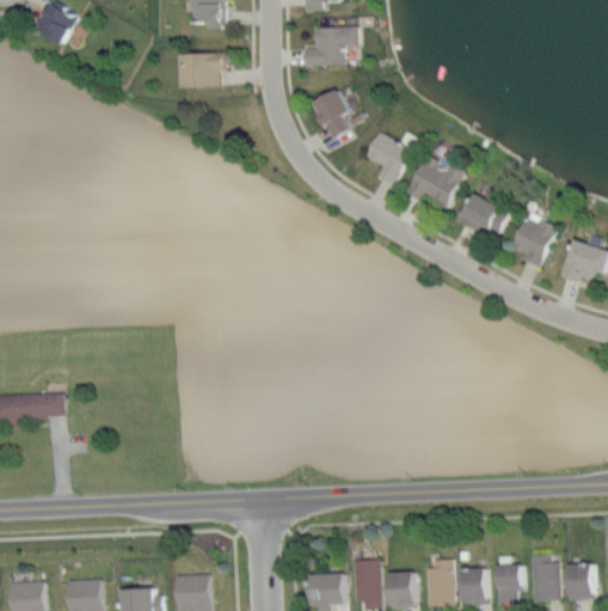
[(81,18),(53,0),(36,28),(65,44),(81,18)]
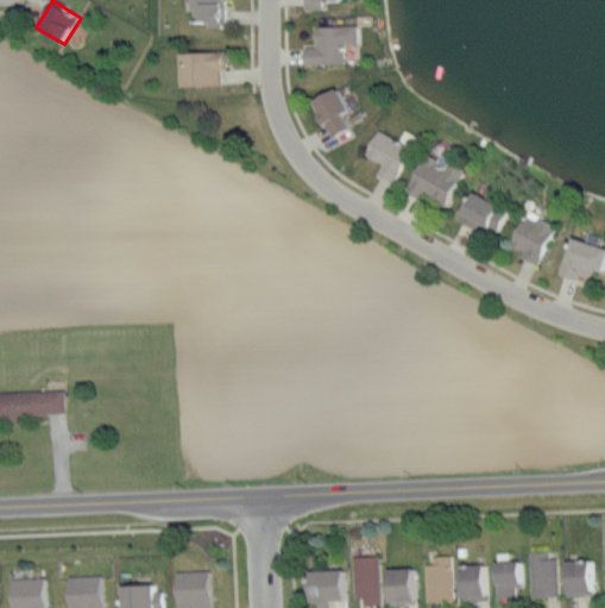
[(191,0),(191,23),(225,24),(226,0),(191,0)]
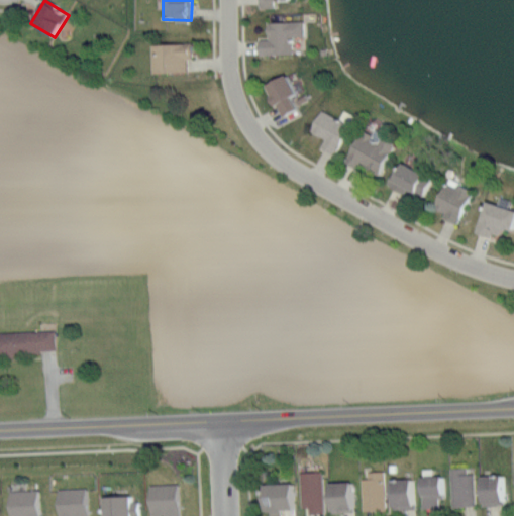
[(293,0),(259,0),(259,9),(275,10),(276,4),(294,4),(293,0)]
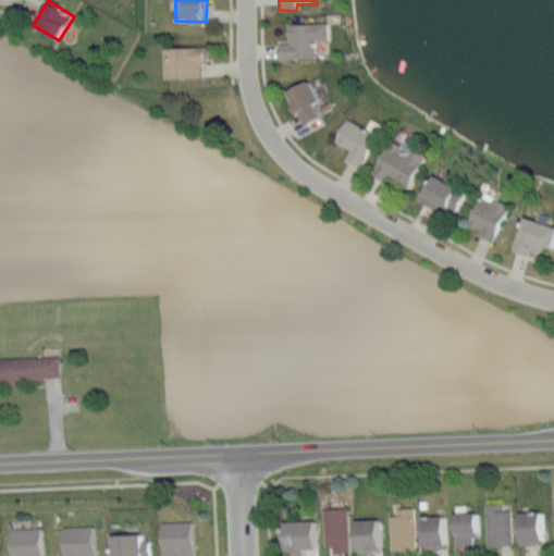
[(288,26),(288,44),(279,44),(280,61),(314,60),(314,41),(327,41),(327,25),(288,26)]
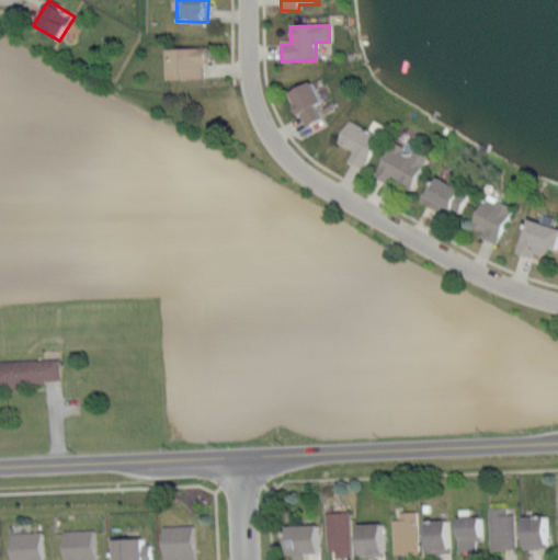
[(164,81),(202,80),(202,65),(208,65),(207,48),(163,50),(164,81)]
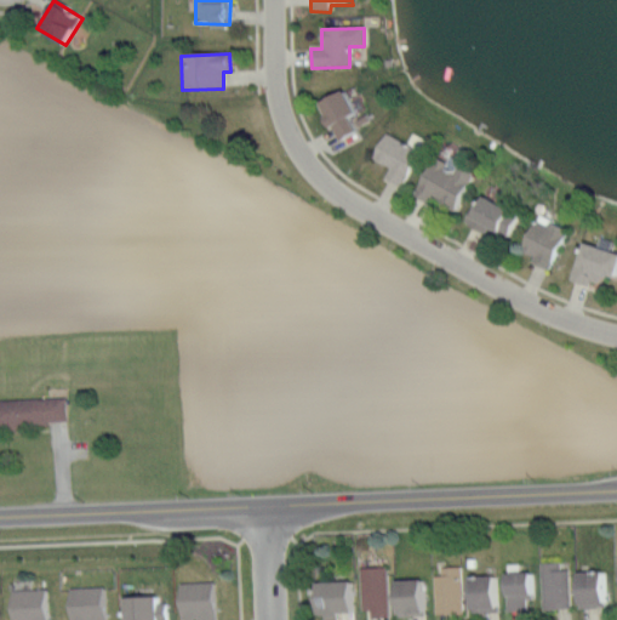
[(359,118),(349,92),(323,102),(337,143),(360,135),(354,119),(359,118)]
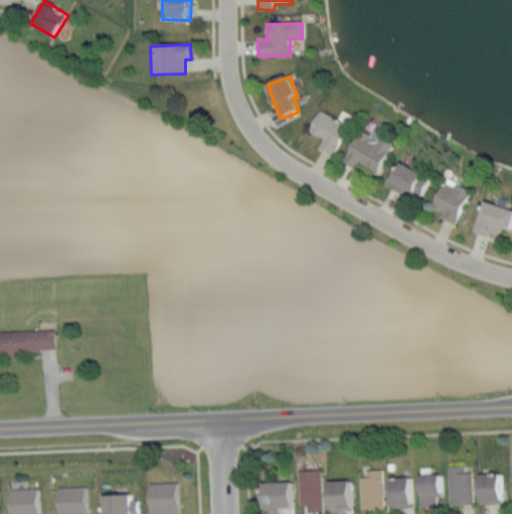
[(309,132),(324,139),(320,149),(336,156),(349,126),(317,112),(309,132)]
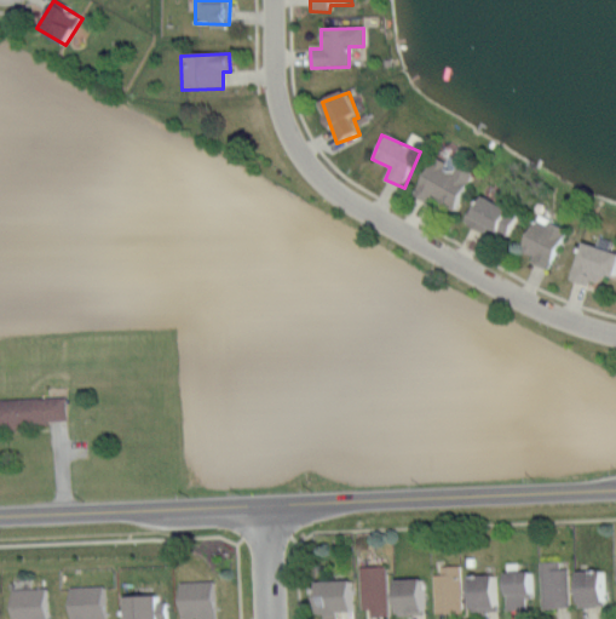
[(477,173),(450,160),(447,168),(436,164),(429,176),(424,173),(413,195),(431,204),(433,199),(458,211),(477,173)]
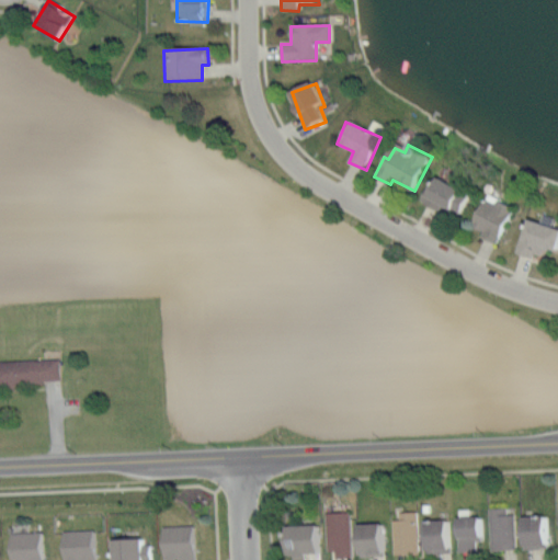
[(458,218),(470,193),(433,175),(421,201),(458,218)]
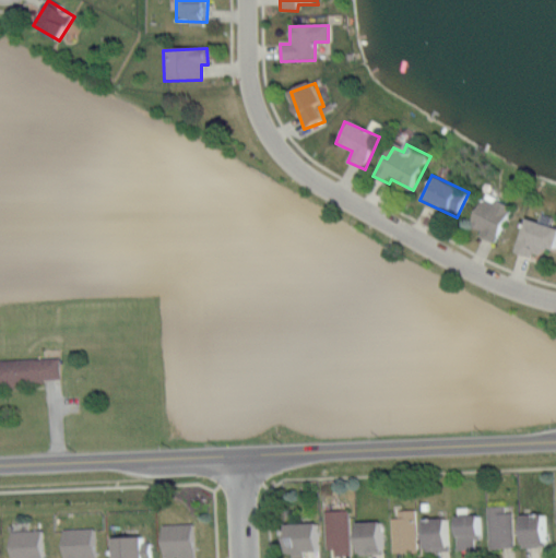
[(472,227),(480,230),(477,236),(497,244),(511,206),(484,196),(472,227)]
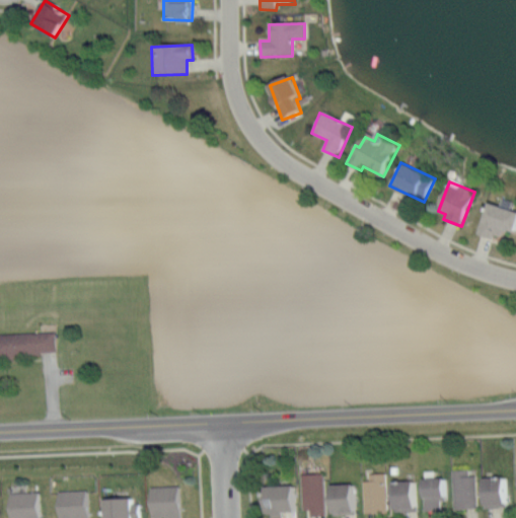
[(515,232),(515,211),(493,206),(489,222),(480,220),(476,234),(501,240),(503,230),(515,232)]
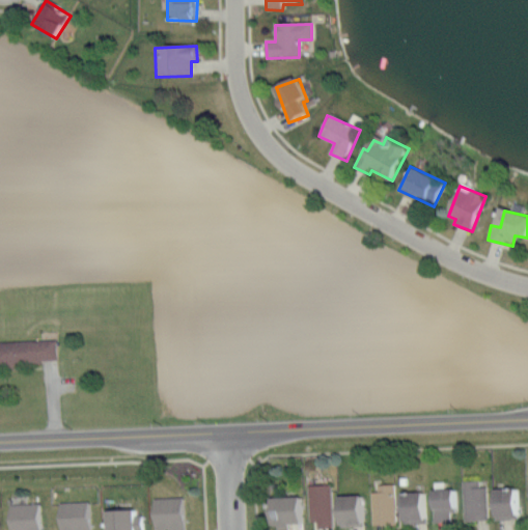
[(0,340),(58,339),(58,360),(39,360),(40,368),(0,368),(0,340)]
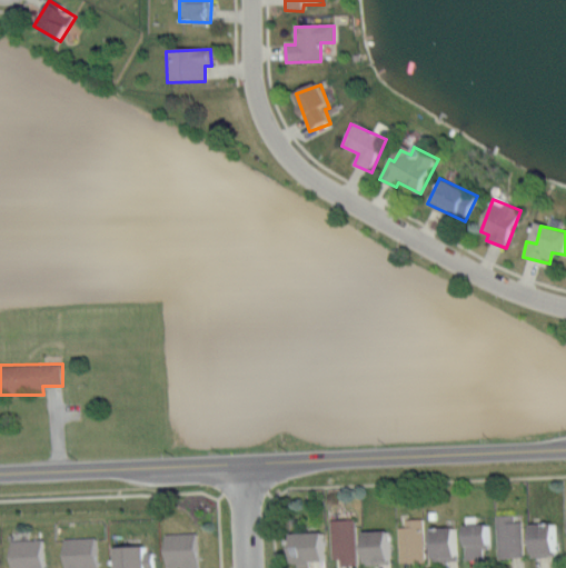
[(490,512),(492,557),(518,556),(516,520),(508,520),(508,511),(490,512)]
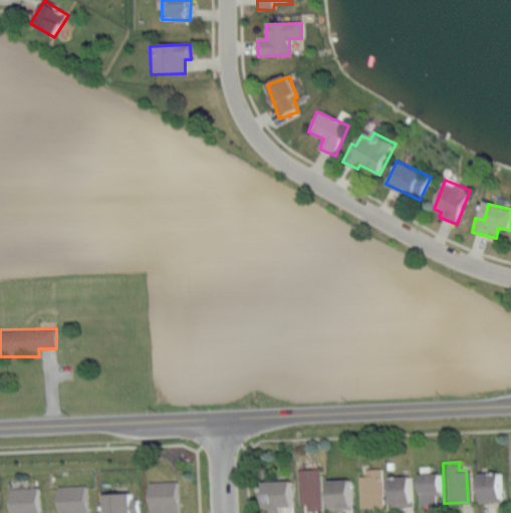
[(292,468),(294,503),(301,502),(302,509),(317,509),(315,467),(292,468)]
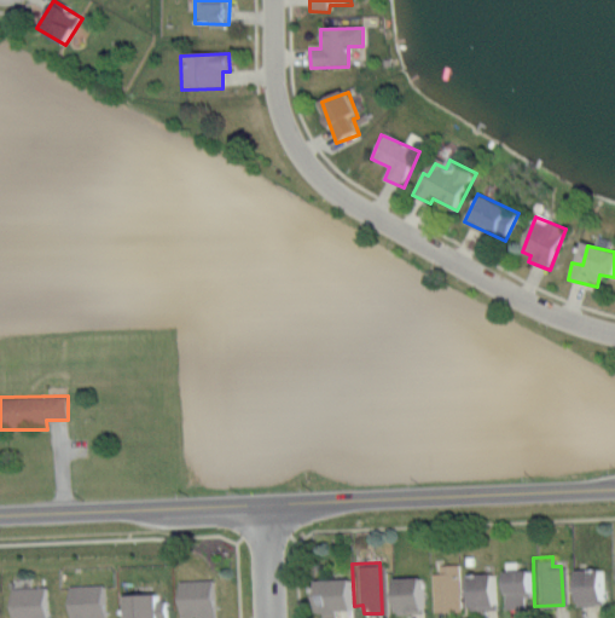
[(425,572),(427,611),(457,610),(454,562),(435,562),(436,571),(425,572)]
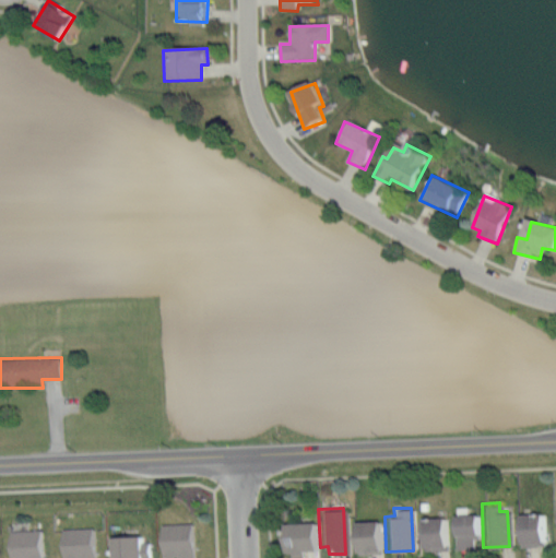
[(451,513),(452,547),(469,546),(469,537),(475,537),(474,512),(451,513)]
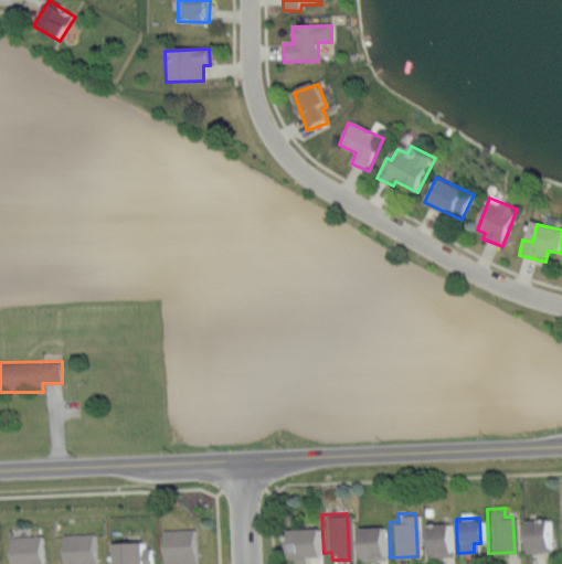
[(522,518),(523,551),(545,551),(544,518),(522,518)]
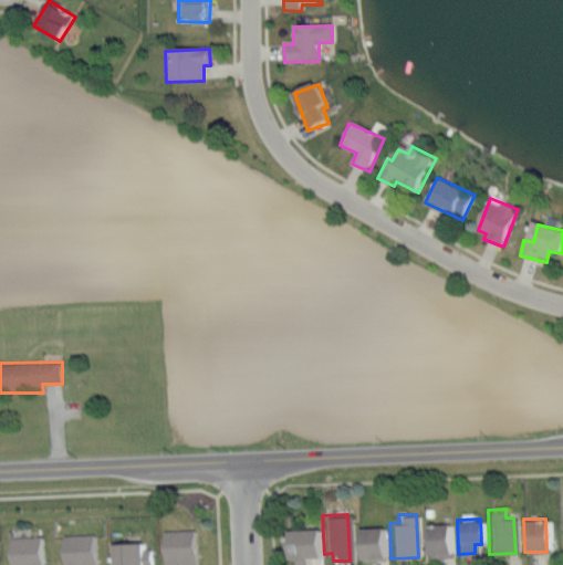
[(423,523),(424,556),(449,555),(448,522),(423,523)]
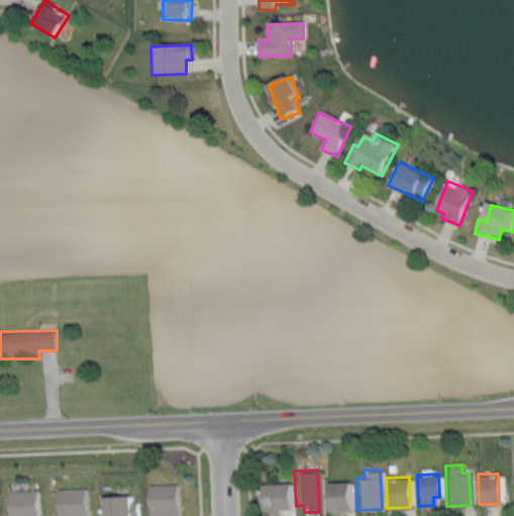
[(324,482),(326,512),(348,511),(347,480),(324,482)]
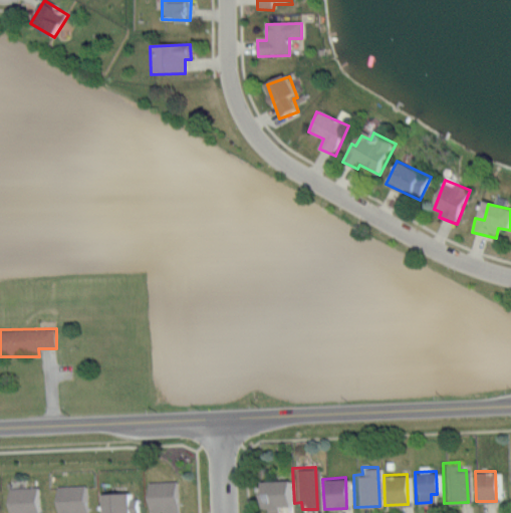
[(257,480),(258,506),(288,505),(286,478),(257,480)]
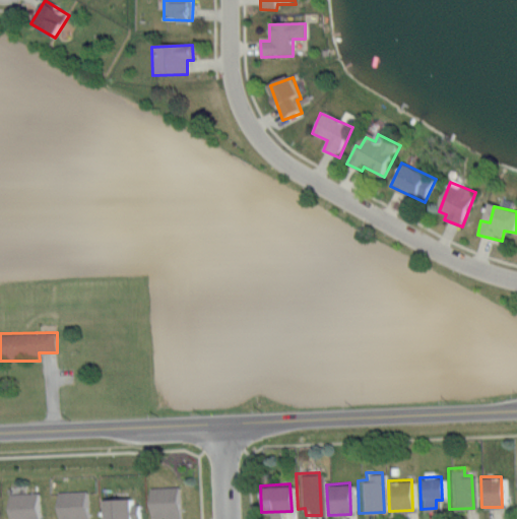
[(146,487),(147,518),(177,518),(176,485),(146,487)]
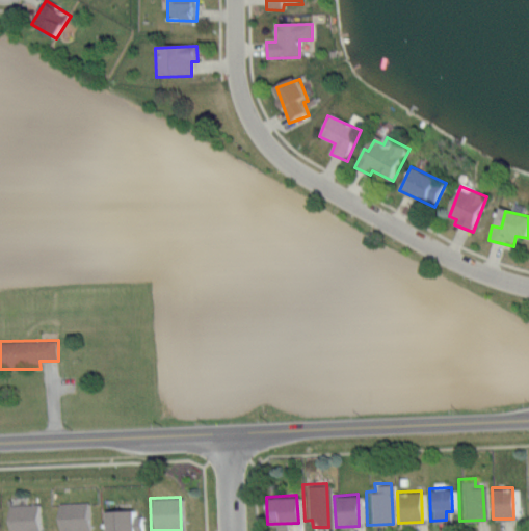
[(54,501),(54,530),(85,530),(85,500),(54,501)]
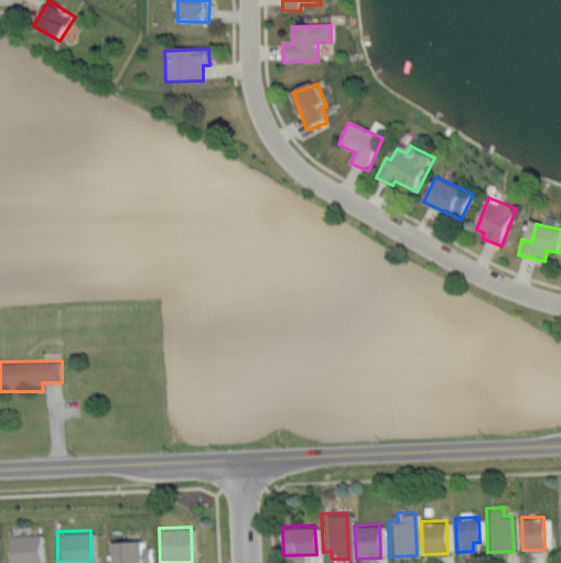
[(4,533),(4,562),(38,562),(36,531),(4,533)]
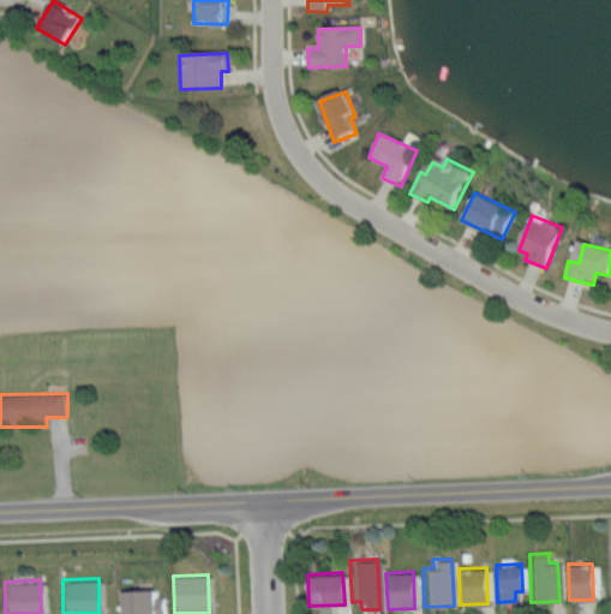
[(119,589),(119,613),(137,613),(150,612),(150,589),(119,589)]
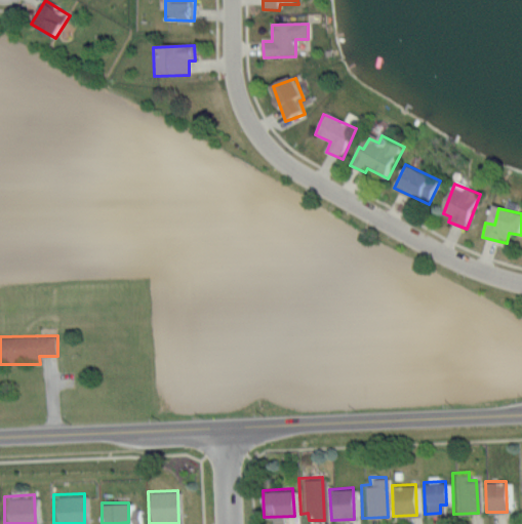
All buildings are outlined.
